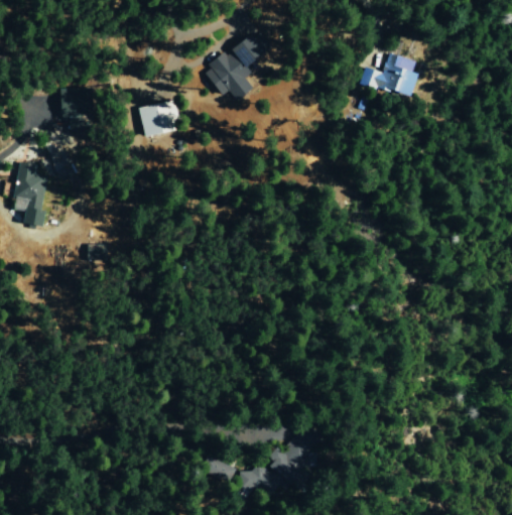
[(230,50),(203,69),(221,97),(230,91),(236,101),(252,90),(240,71),(266,53),(254,34),(230,50)]
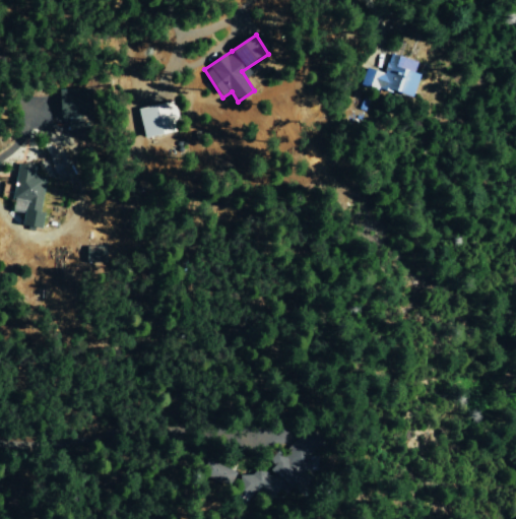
[(413,98),(420,73),(415,72),(420,61),(391,53),(386,72),(368,67),(363,84),(413,98)]
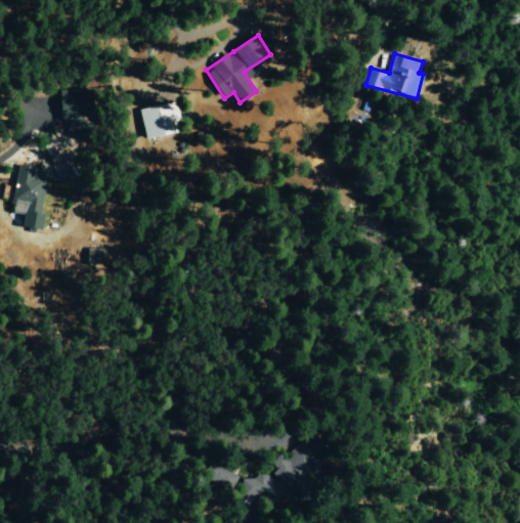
[(141,109),(145,139),(178,134),(174,104),(141,109)]
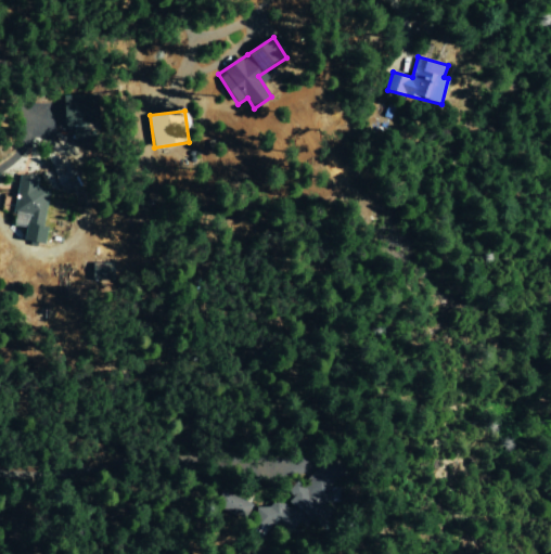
[(46,244),(48,228),(47,228),(54,185),(21,180),(12,226),(27,228),(24,241),(46,244)]
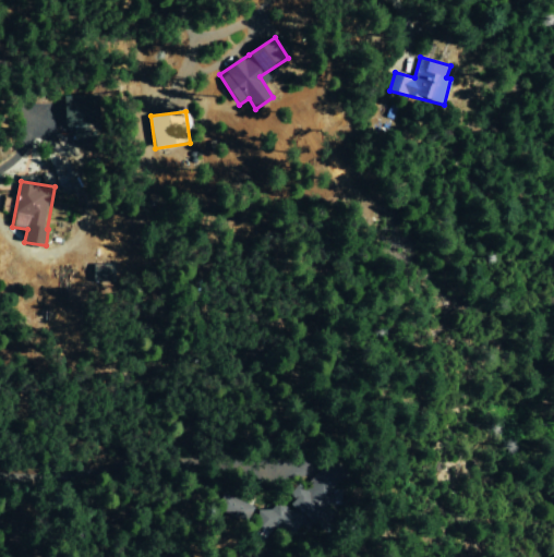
[(260,508),(262,532),(298,529),(302,523),(323,522),(334,510),(306,486),(292,503),(293,511),(287,506),(260,508)]
